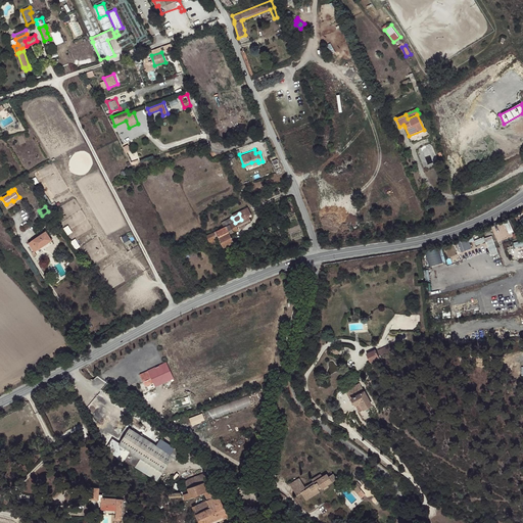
[(216,232),(212,233),(215,238),(218,236),(223,247),(233,242),(229,234),(238,229),(237,228),(251,221),(248,217),(241,220),(235,223),(226,227),(223,228),(216,232)]
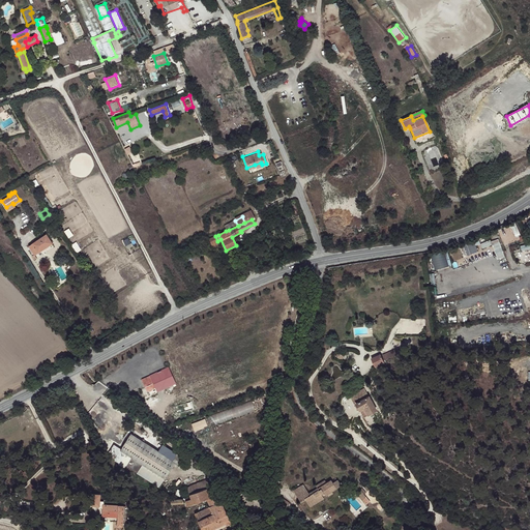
[(225,229),(226,231),(229,230),(238,226),(235,221),(226,225),(228,228),(225,229)]
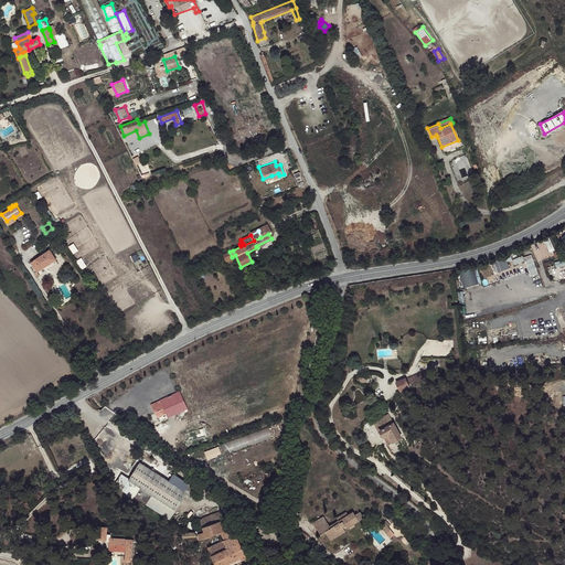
[(550,236),(544,238),(551,252),(556,249),(550,236)]
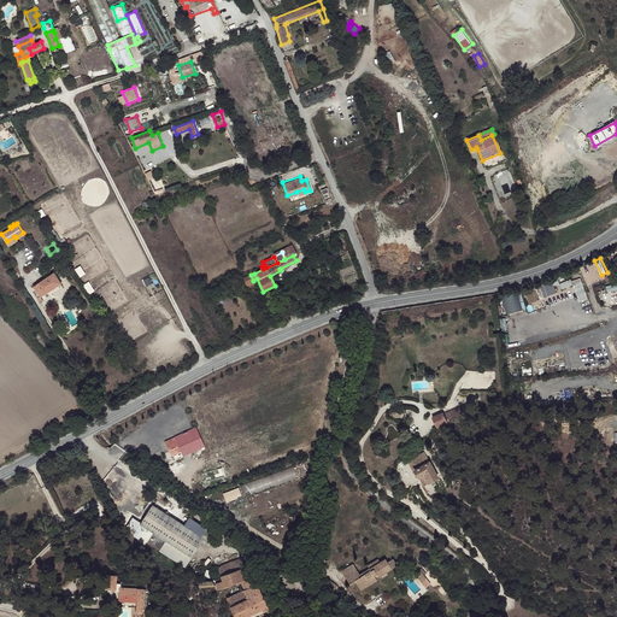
[(53,271),(33,286),(40,297),(43,293),(41,291),(48,287),(50,289),(60,282),(53,271)]
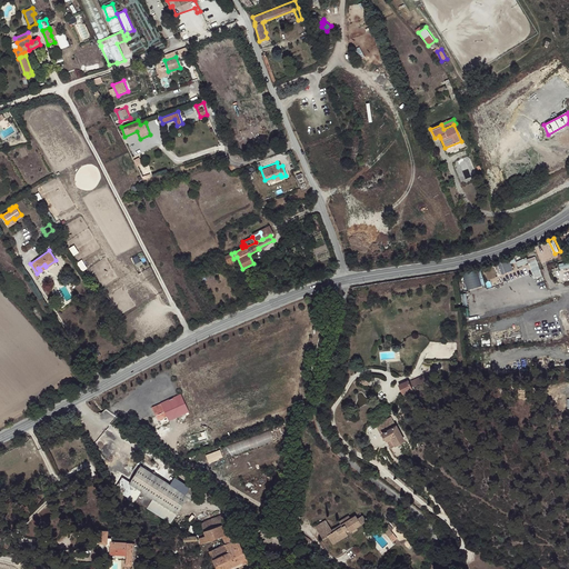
[(537,256),(528,259),(535,278),(543,275),(537,256)]
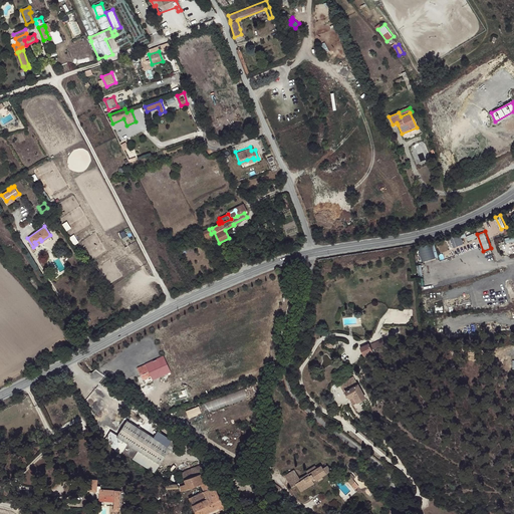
[(74,245),(79,242),(75,234),(70,237),(74,245)]
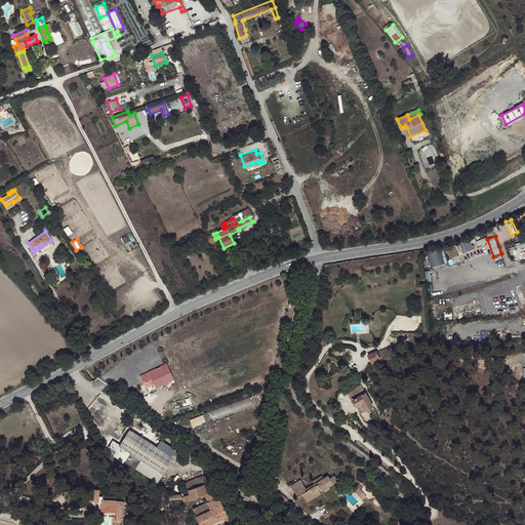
[(459,242),(463,252),(475,249),(471,239),(459,242)]
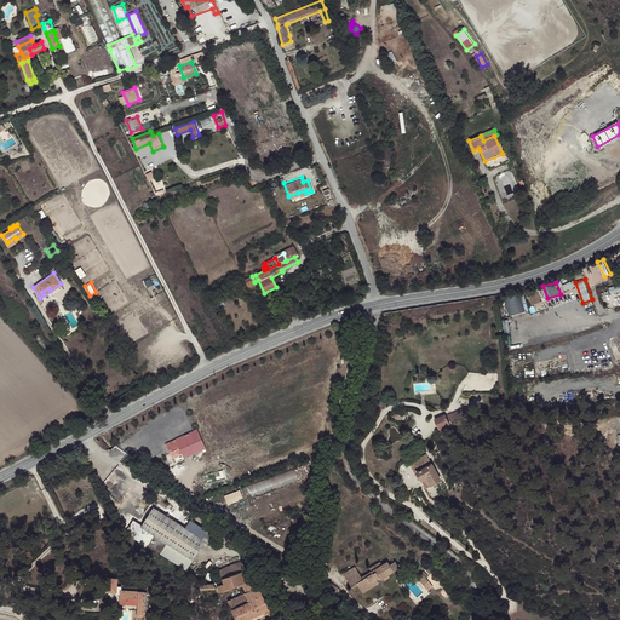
[(280,293),(276,287),(264,293),(267,299),(280,293)]
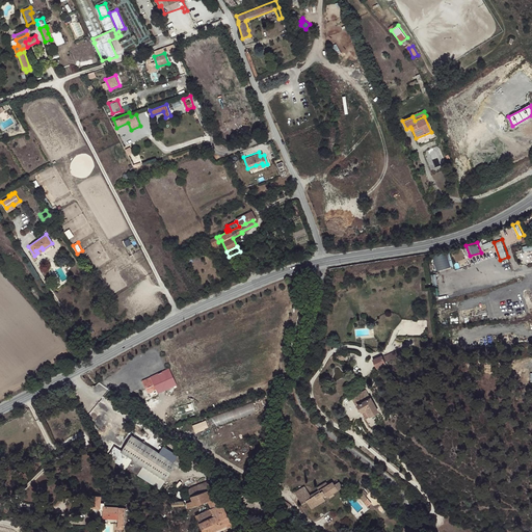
[(454,266),(450,250),(433,256),(437,270),(454,266)]
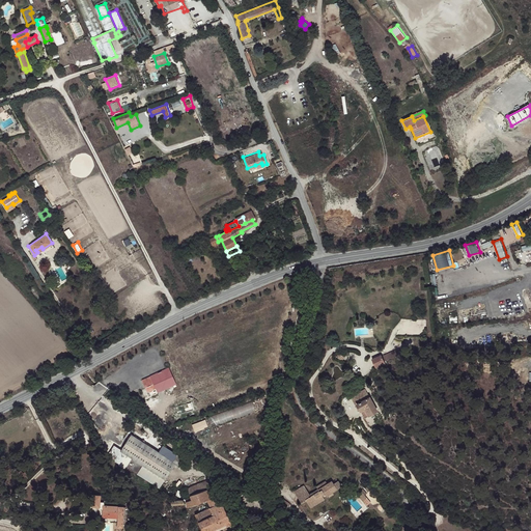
[(396,348),(382,356),(385,361),(390,358),(398,354),(396,348)]
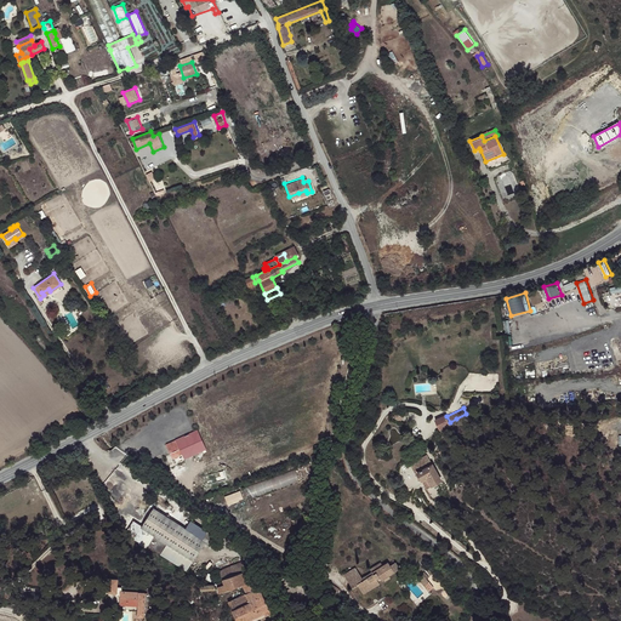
[(439,431),(450,426),(445,416),(434,422),(439,431)]
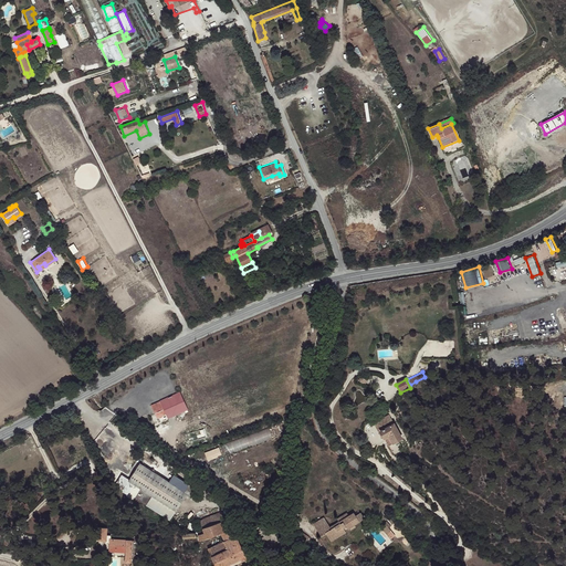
[(152,404),(158,418),(167,415),(169,418),(189,409),(181,391),(152,404)]
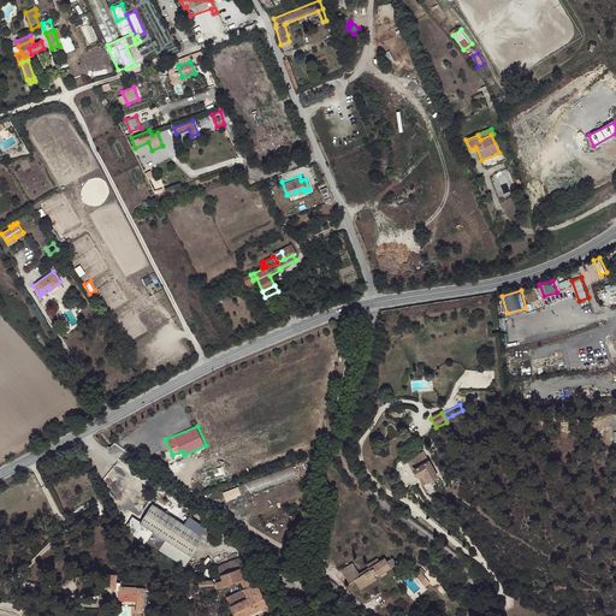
[(424,452),(409,460),(414,469),(428,461),(424,452)]
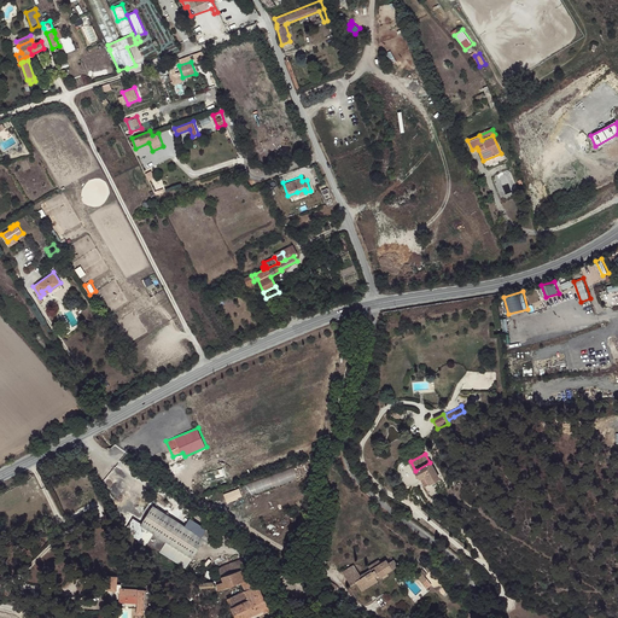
[(424,487),(438,478),(430,462),(415,471),(424,487)]
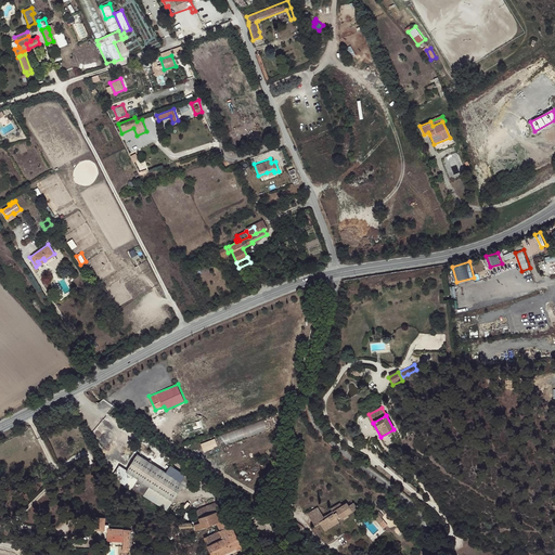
[(204,451),(219,446),(216,438),(202,442),(204,451)]
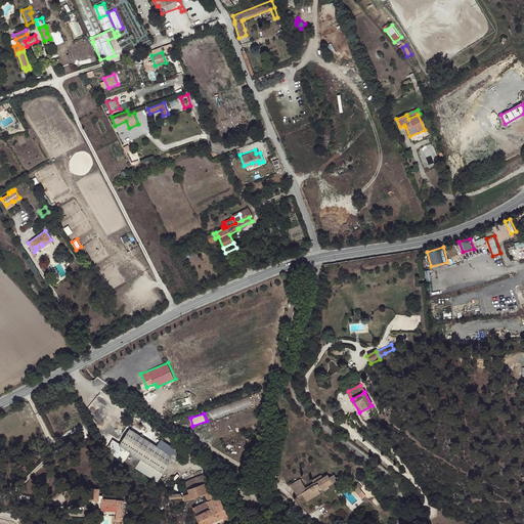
[(174,457),(162,449),(155,445),(130,429),(122,442),(121,443),(164,472),(174,457)]
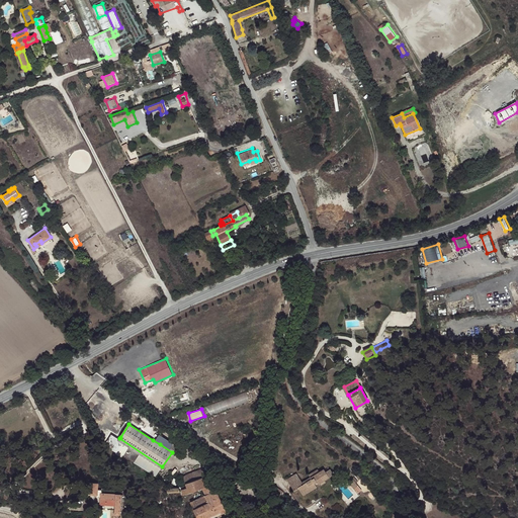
[(119,438),(120,437),(115,434),(113,433),(106,442),(124,454),(157,475),(162,466),(119,438)]
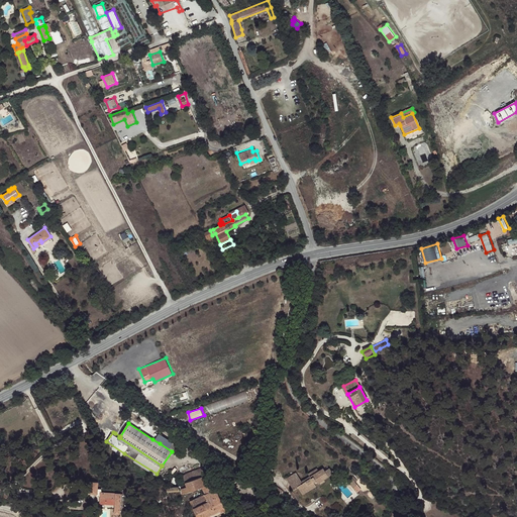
[(152,439),(160,443),(163,437),(164,436),(158,432),(152,439)]
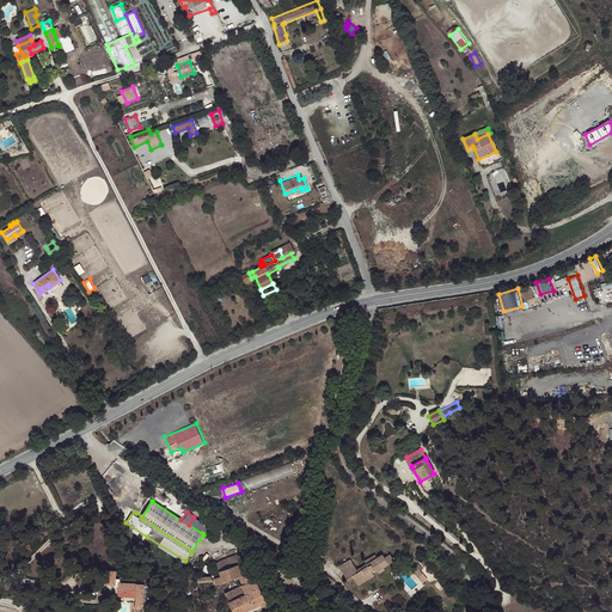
[(194,516),(193,518),(207,527),(208,526),(194,516)]
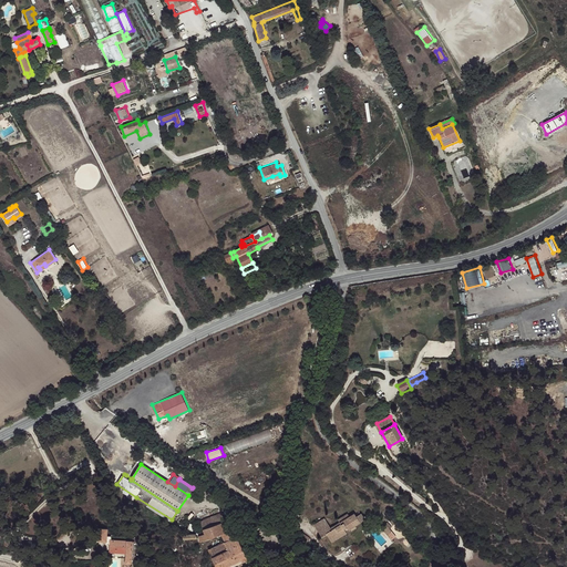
[(192,488),(178,480),(175,486),(188,495),(192,488)]
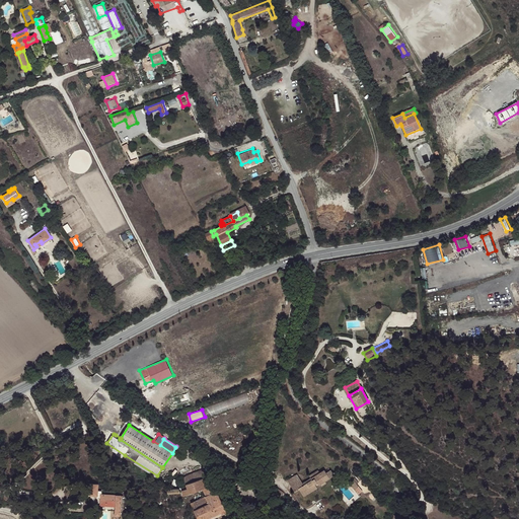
[(98,453),(96,447),(89,450),(93,462),(97,460),(95,454),(98,453)]
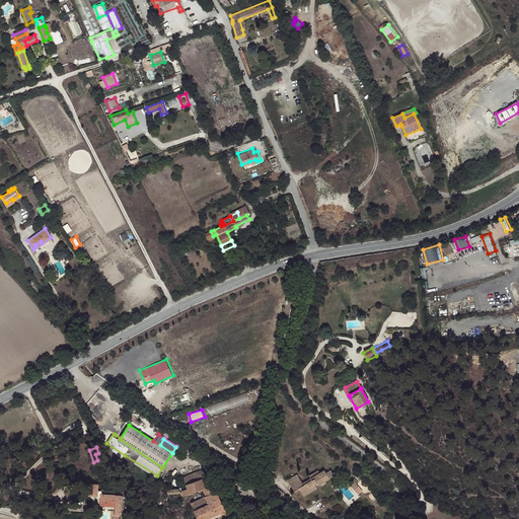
[(182,452),(175,447),(172,453),(179,457),(182,452)]
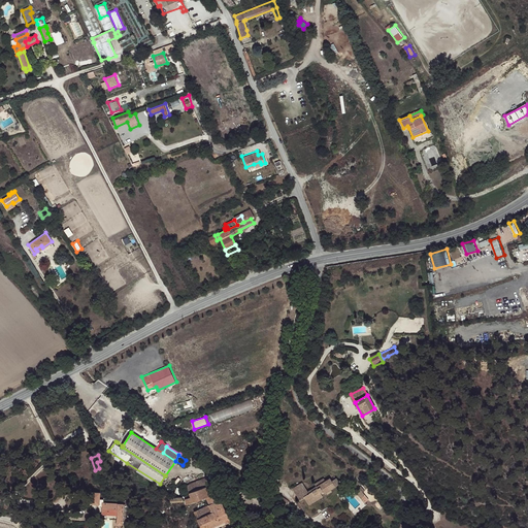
[(300,479),(291,486),(299,497),(304,493),(305,495),(308,500),(317,494),(318,496),(323,492),(322,490),(321,488),(323,487),(324,489),(326,488),(327,490),(331,486),(330,485),(338,479),(334,472),(331,474),(328,471),(324,475),(322,473),(314,480),(315,482),(317,484),(311,487),(310,485),(307,488),(300,479)]
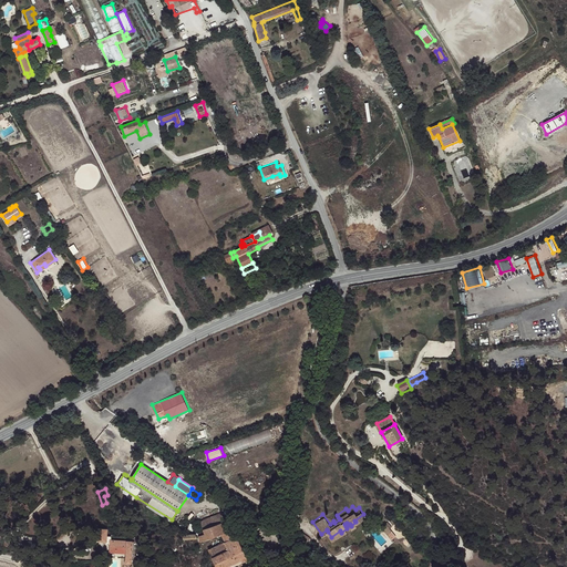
[(227,531),(223,514),(200,522),(203,528),(204,531),(205,534),(199,535),(202,542),(207,539),(223,534),(226,542),(225,543),(214,548),(213,547),(208,549),(213,558),(216,566),(226,566),(243,559),(244,563),(248,559),(234,529),(230,531),(229,529),(227,531)]
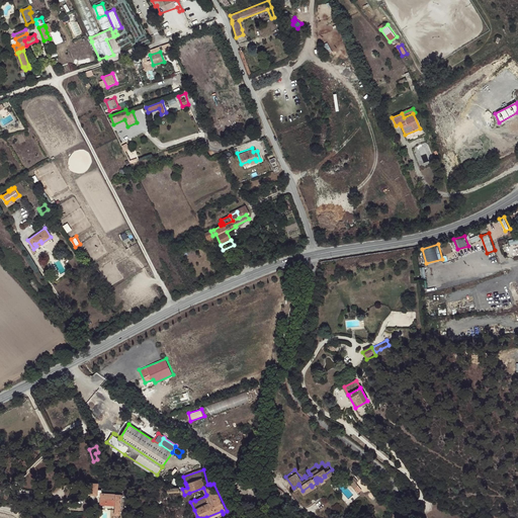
[(356,475),(351,470),(347,473),(354,481),(358,477),(356,475)]
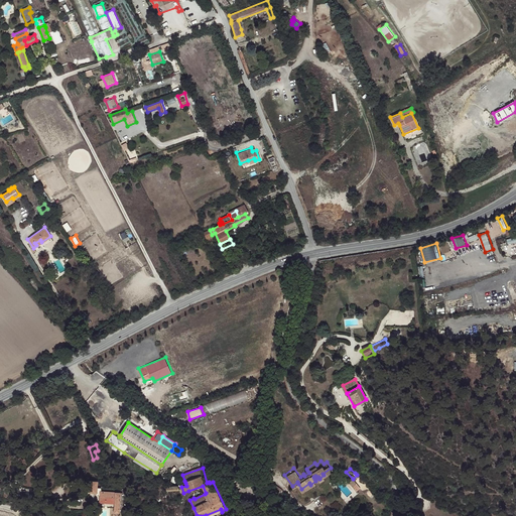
[(100,502),(120,500),(121,493),(101,492),(101,489),(97,489),(98,482),(90,482),(89,494),(96,494),(96,496),(100,496),(100,502)]
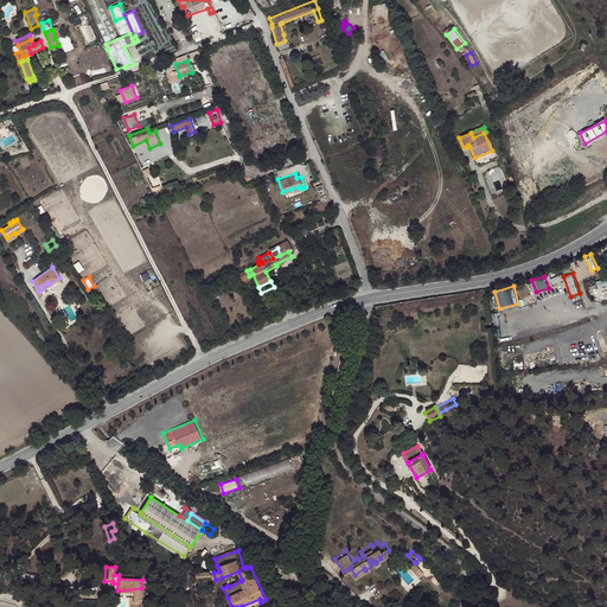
[(311,606),(317,605),(312,596),(304,600),(306,606),(311,606)]
